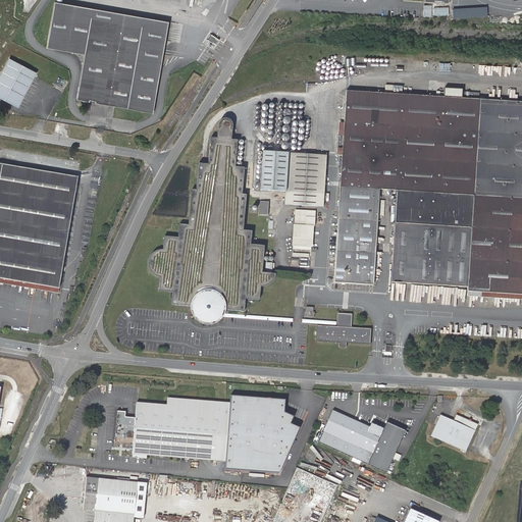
[(153,114),(168,23),(54,3),(46,49),(85,56),(76,101),(153,114)]
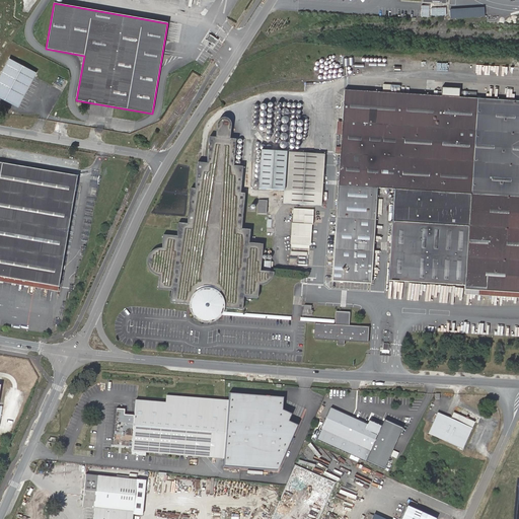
[(35,72),(9,59),(0,74),(0,96),(17,106),(35,72)]
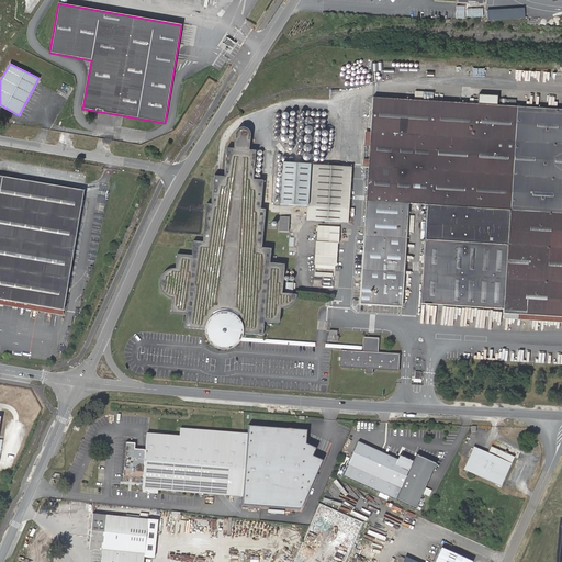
[(423,97),(429,98),(429,100),(433,100),(433,92),(415,91),(415,99),(423,100),(423,97)]
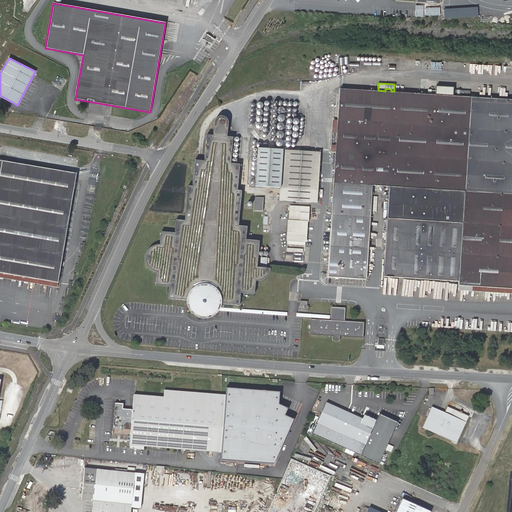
[(511,99),(339,88),(327,276),(365,278),(371,186),(388,187),(384,276),(459,280),(458,285),(511,288),(511,99)]
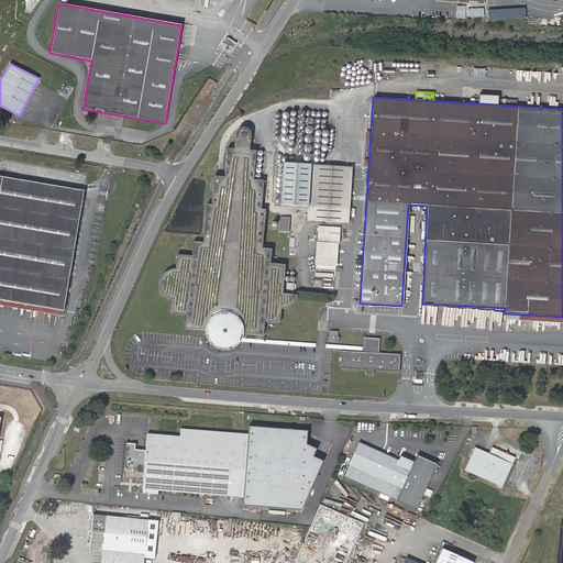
[(235,133),(234,135),(233,152),(225,151),(223,179),(213,178),(210,207),(206,207),(201,244),(192,243),(190,257),(176,256),(175,271),(174,271),(173,271),(170,271),(169,272),(167,272),(166,273),(165,274),(164,275),(163,276),(162,277),(161,277),(161,279),(159,280),(159,282),(159,284),(159,285),(159,287),(159,289),(161,290),(161,291),(162,294),(163,295),(164,296),(165,297),(166,297),(168,298),(169,298),(170,299),(173,299),(170,313),(186,315),(185,329),(205,331),(205,334),(205,338),(207,341),(208,344),(210,346),(212,349),(214,351),(219,352),(222,353),(227,353),(229,352),(231,351),(233,351),(235,350),(236,348),(239,346),(240,343),(241,341),(242,337),(243,335),(262,338),(263,323),(278,324),(279,310),(282,310),(283,310),(284,310),(286,309),(288,309),(289,308),(291,307),(293,306),(294,302),(296,300),(296,297),(282,296),(284,267),(269,266),(271,252),(261,251),(265,213),(260,212),(263,184),(252,181),(255,154),(249,153),(250,136),(249,134),(246,132),(245,131),(242,130),(240,130),(238,131),(235,133)]
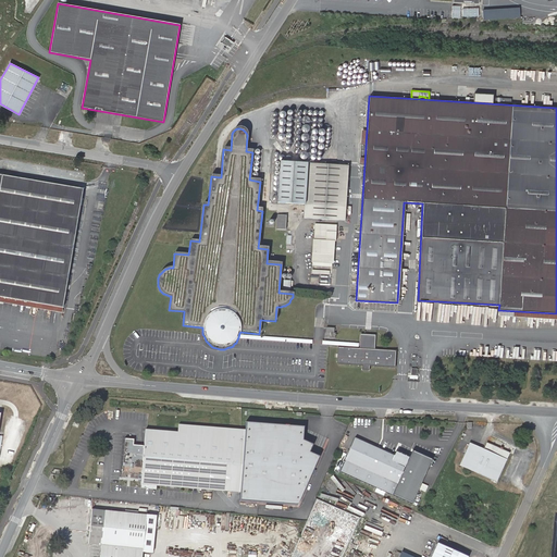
[(305,205),(304,218),(344,221),(347,165),(279,161),(276,203),(305,205)]
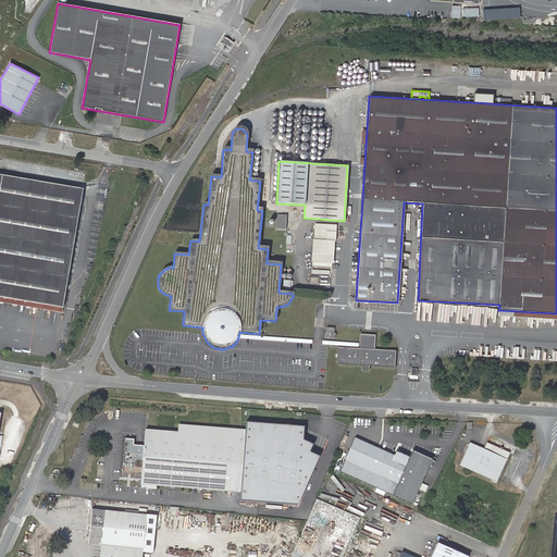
[(4,176),(0,199),(0,296),(62,307),(83,189),(4,176)]
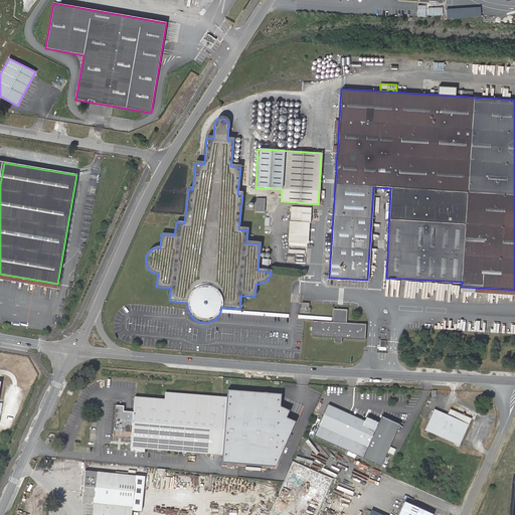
[(266,199),(256,198),(256,212),(265,212),(266,199)]
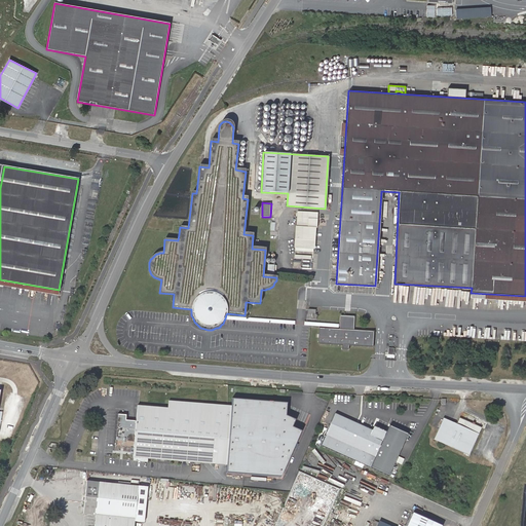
[(294,251),(315,252),(317,212),(297,211),(294,251)]
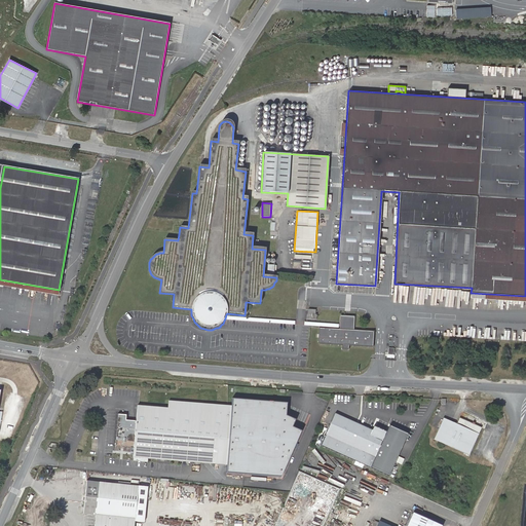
[(525,296),(471,293),(471,298),(525,302),(525,296)]
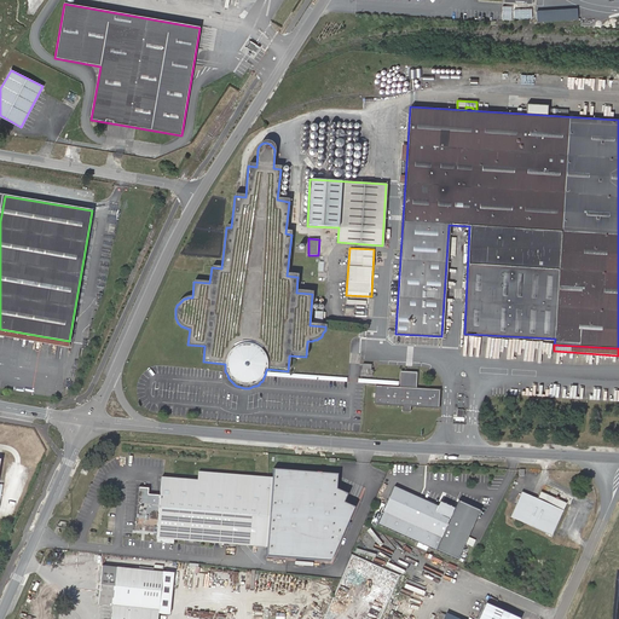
[(416,380),(399,379),(398,386),(376,383),(374,404),(400,405),(400,409),(409,410),(409,405),(438,408),(439,388),(416,387),(416,380)]
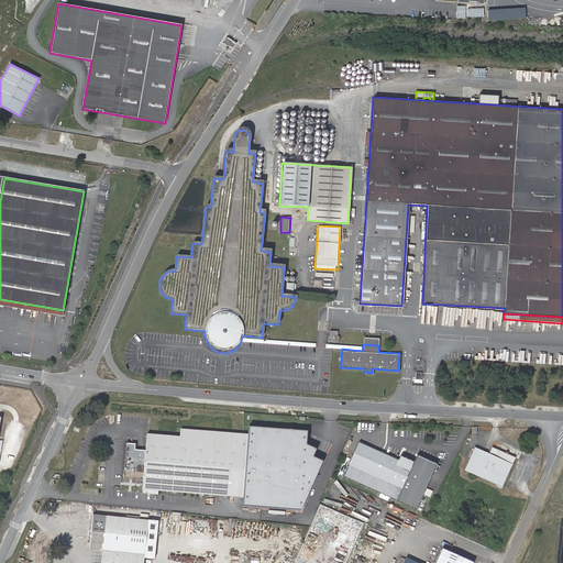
[(304,509),(324,461),(315,456),(318,448),(308,443),(309,431),(249,426),(247,434),(242,498),(242,506),(304,509)]
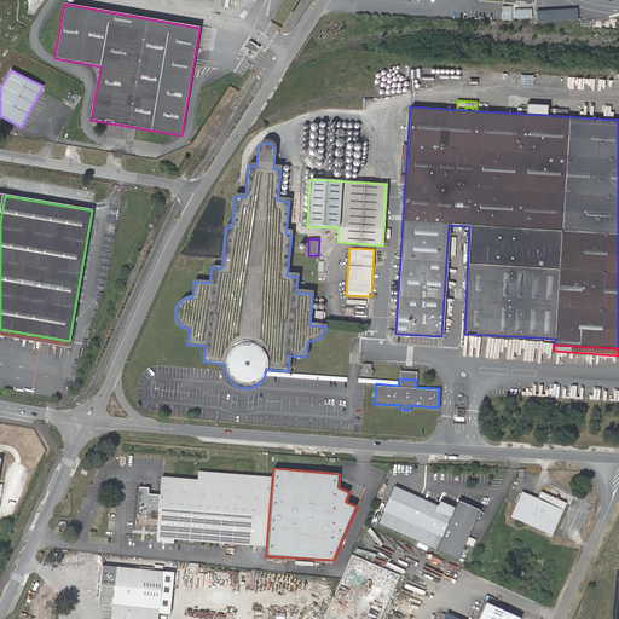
[(148,489),(139,487),(136,525),(157,526),(157,538),(266,548),(272,478),(197,472),(197,479),(162,476),(160,495),(148,495),(148,489)]
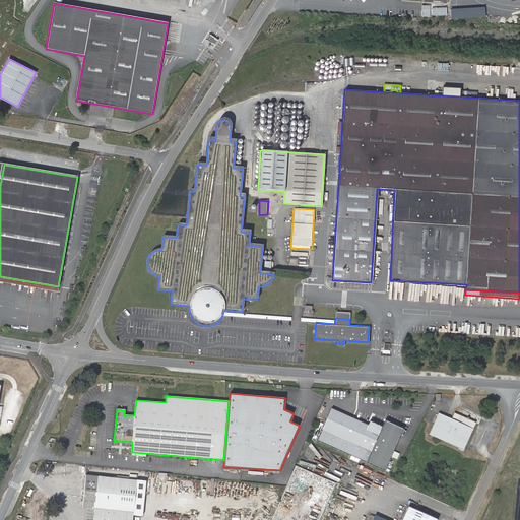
[(403,429),(387,420),(382,430),(332,407),(318,439),(385,469),(403,429)]
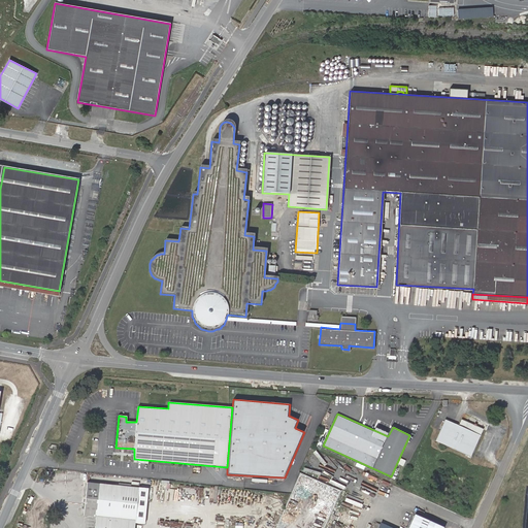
[(458,425),(444,420),(435,440),(470,456),(480,435),(483,429),(461,419),(458,425)]
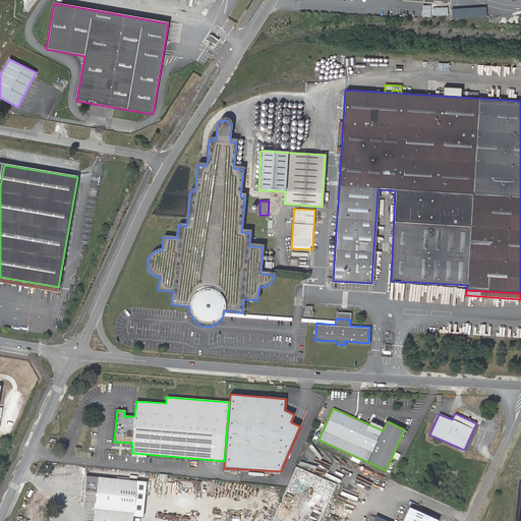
[(131,520),(132,513),(136,481),(99,477),(85,475),(82,507),(95,509),(94,520),(131,520)]
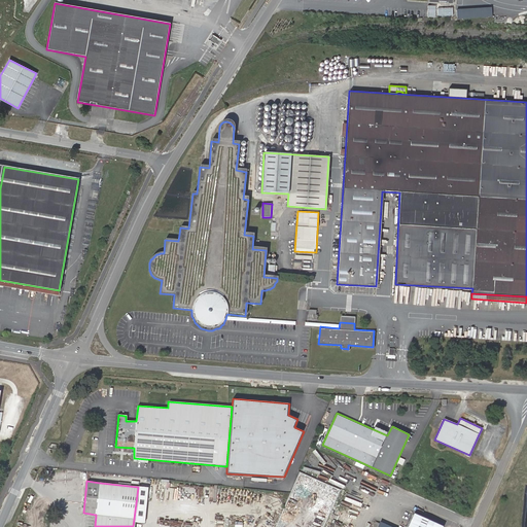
[(143,520),(147,488),(138,487),(134,519),(143,520)]
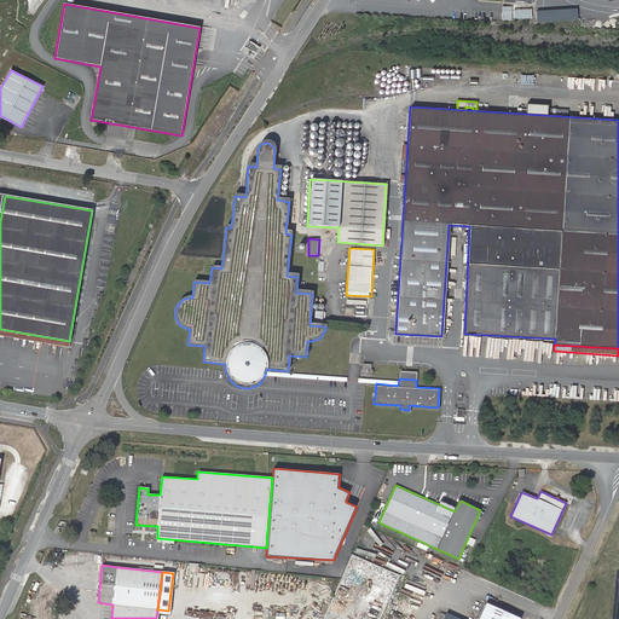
[(478,618),(458,618),(446,613),(443,618),(518,618),(519,618),(486,603),(478,618)]
